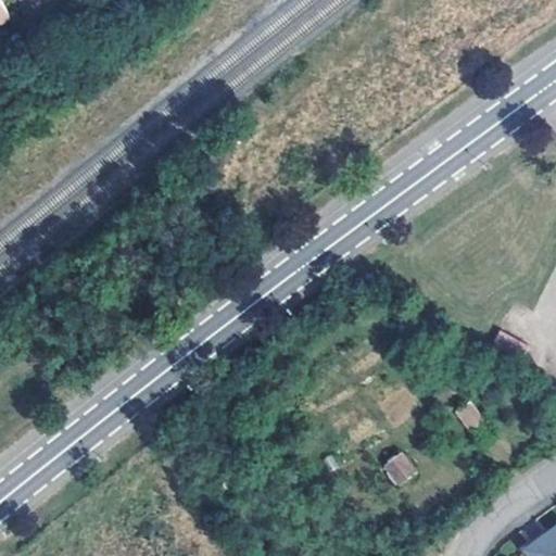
[(0,0),(0,23),(16,13),(7,0),(0,0)]
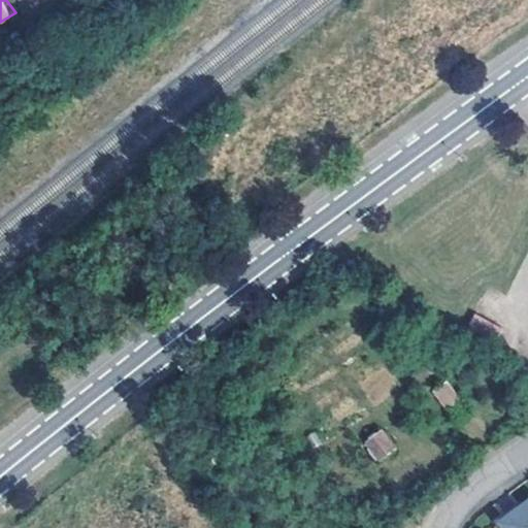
[(493,340),(499,328),(474,316),(468,328),(493,340)]
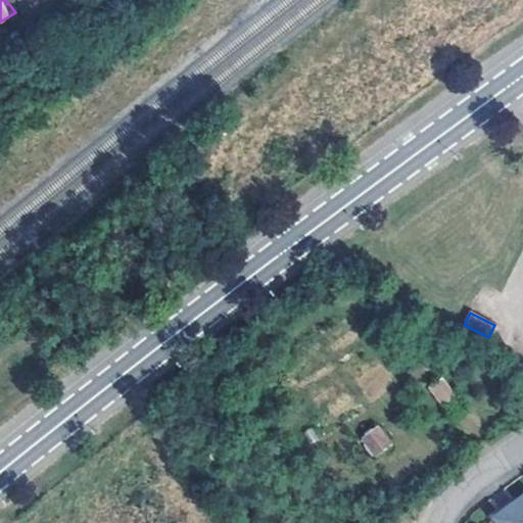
[(443,379),(429,388),(440,405),(455,395),(443,379)]
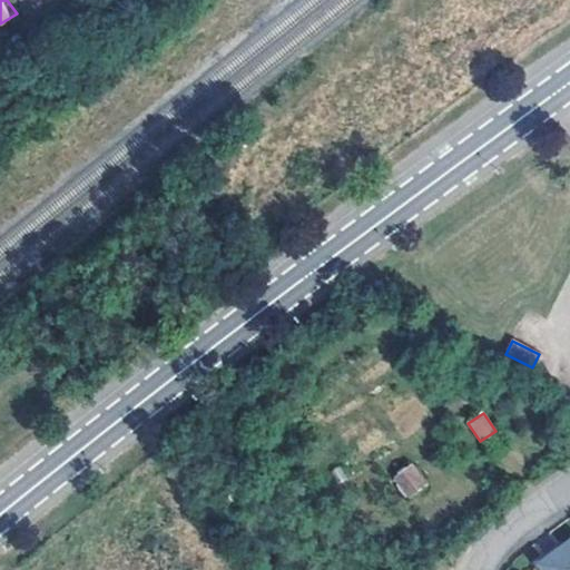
[(402,498),(426,489),(416,464),(393,473),(402,498)]
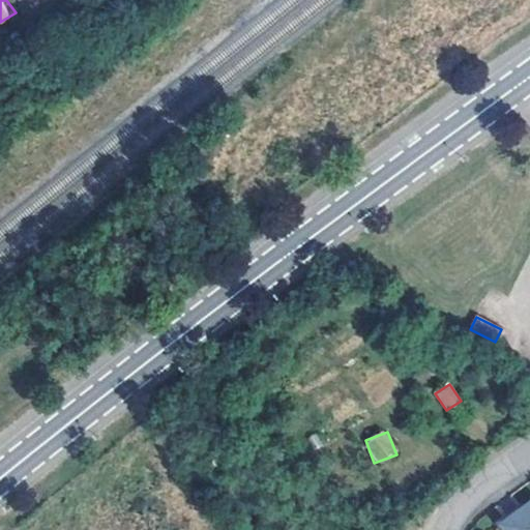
[(510,529),(529,529),(529,502),(504,521),(510,529)]
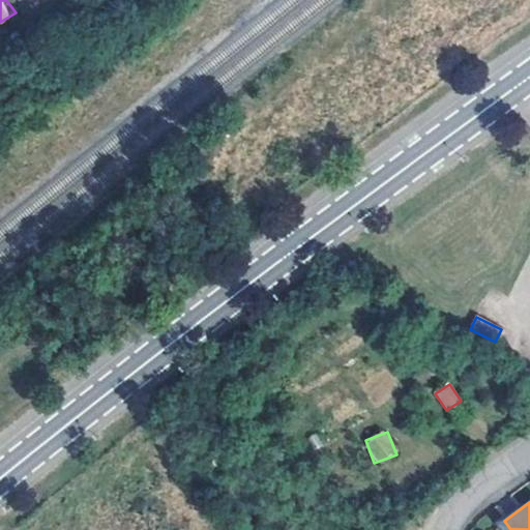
All buildings are outlined.
